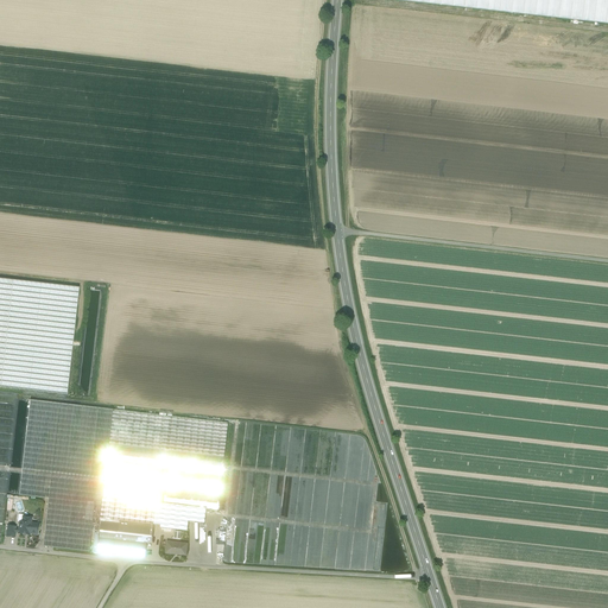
[(607,0),(392,0),(607,24),(607,0)]
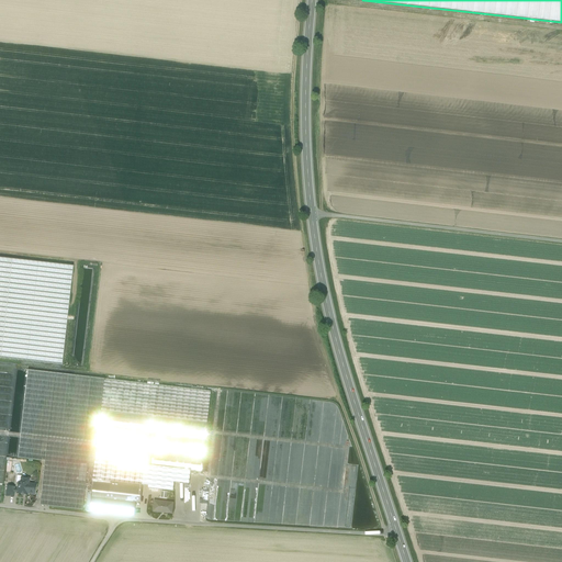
[(71,269),(0,260),(0,357),(60,364),(71,269)]
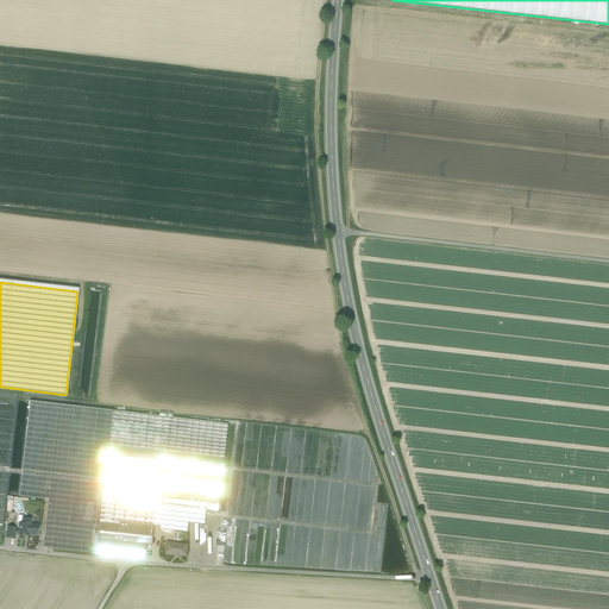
[(113,410),(30,401),(19,496),(49,500),(44,547),(89,553),(94,515),(102,516),(104,501),(108,462),(110,446),(110,445),(113,410)]
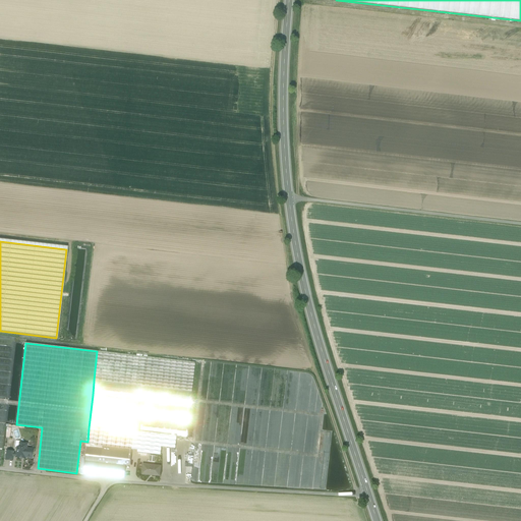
[(148,354),(137,353),(136,356),(97,351),(94,381),(94,382),(192,392),(195,362),(148,357),(148,354)]
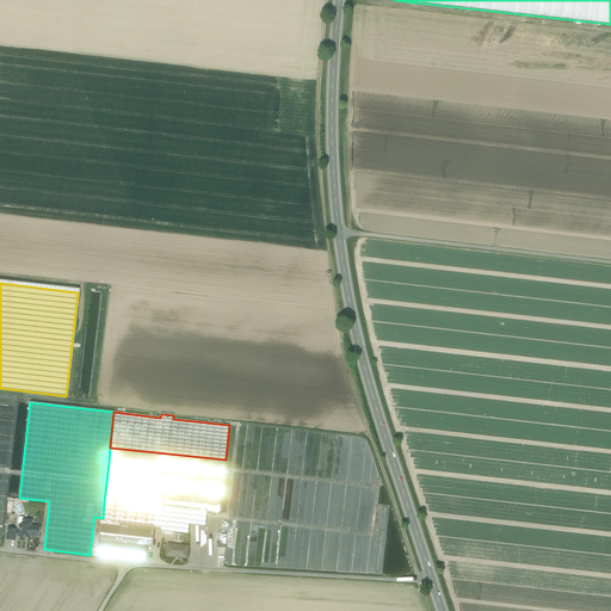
[(226,460),(110,448),(109,463),(162,469),(162,471),(109,466),(106,481),(160,488),(160,489),(106,483),(104,500),(159,506),(159,508),(156,523),(162,524),(162,520),(164,520),(165,510),(165,506),(220,513),(221,497),(167,491),(167,488),(221,494),(223,479),(168,473),(170,470),(223,476),(226,460)]
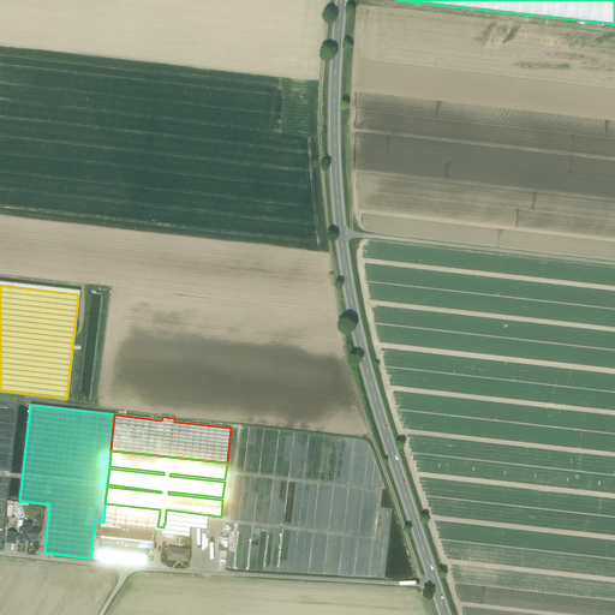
[(151,511),(105,506),(103,521),(148,526),(149,526),(151,511)]
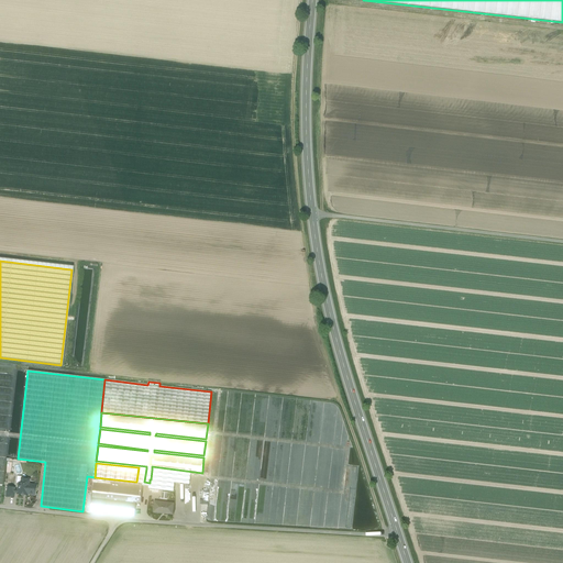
[(355,489),(359,466),(350,465),(346,482),(351,482),(350,488),(348,488),(346,494),(344,494),(343,498),(350,499),(350,495),(353,495),(354,489),(355,489)]
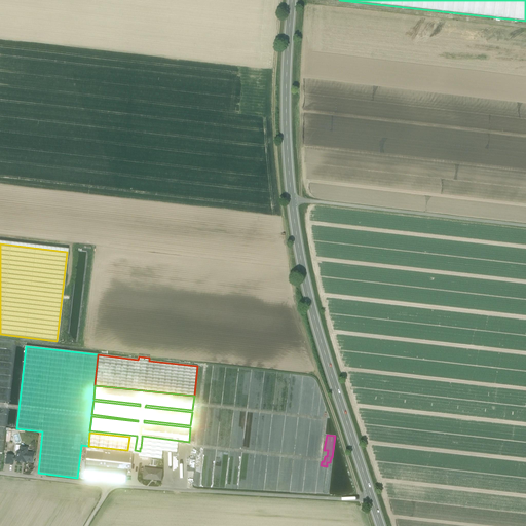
[(137,438),(129,437),(127,450),(129,451),(129,452),(133,452),(134,451),(135,451),(135,450),(137,438)]
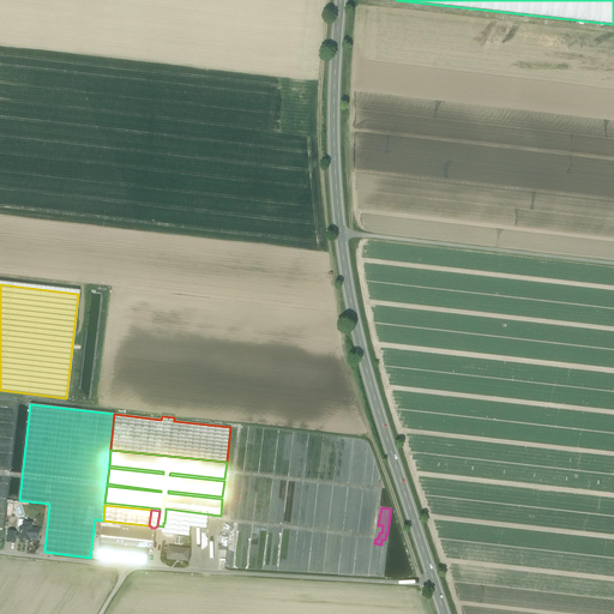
[(148,525),(103,521),(101,543),(119,546),(120,527),(148,529),(148,525)]
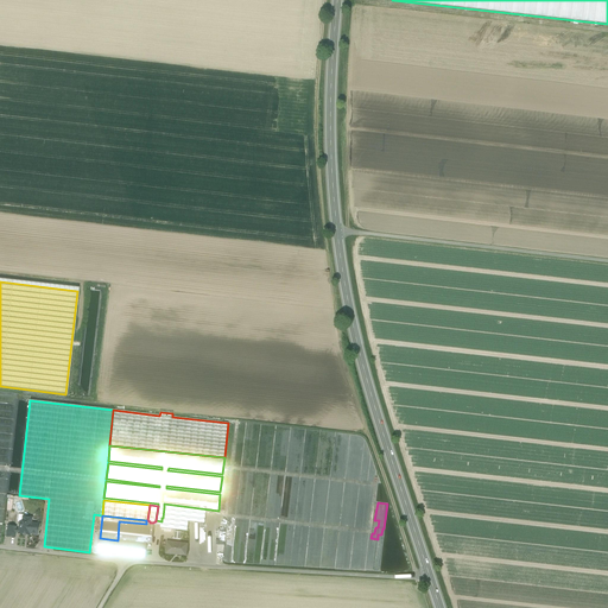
[(170,515),(165,515),(165,519),(163,518),(162,518),(162,521),(162,527),(182,530),(183,517),(170,515)]
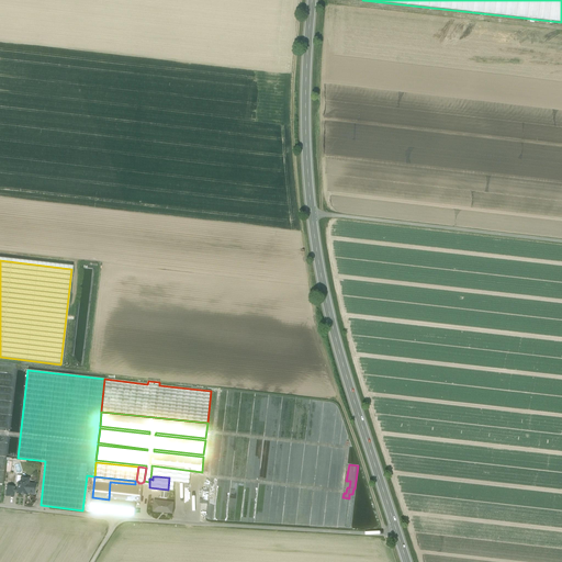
[(24,479),(21,479),(21,483),(18,483),(17,494),(22,494),(23,493),(34,494),(35,485),(29,484),(27,483),(27,482),(29,482),(29,480),(27,479),(25,478),(24,479)]
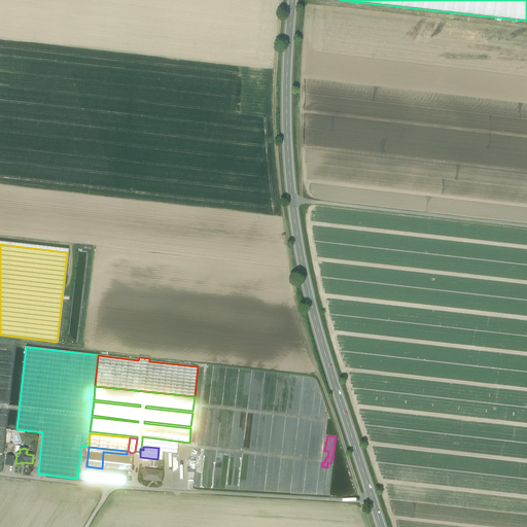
[(127,454),(103,452),(102,468),(127,471),(131,471),(133,455),(127,454)]
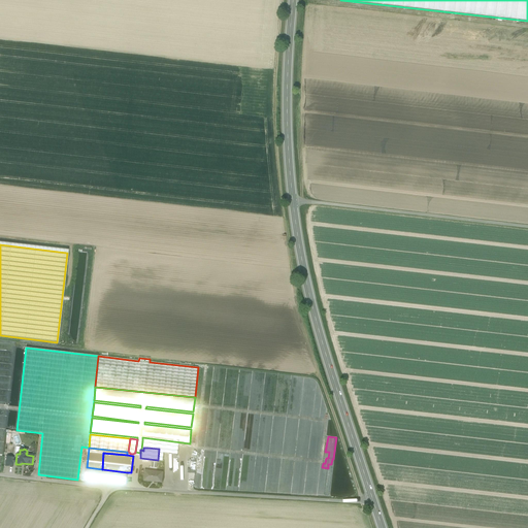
[(102,469),(87,467),(85,480),(126,485),(127,472),(102,469)]
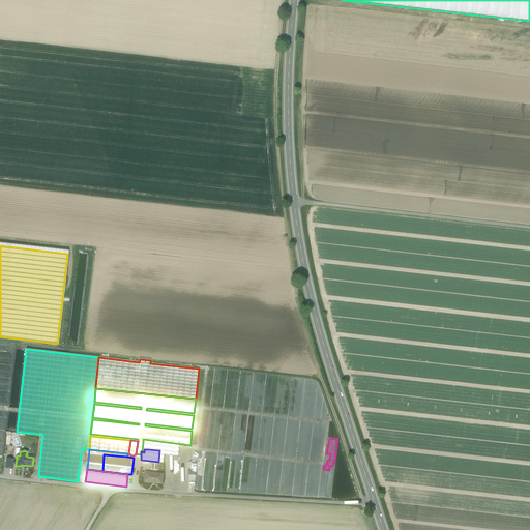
[(164,474),(146,473),(145,482),(153,483),(153,482),(163,483),(164,474)]
